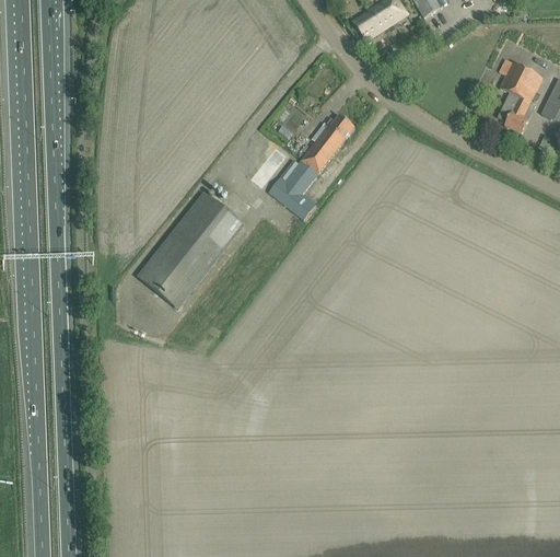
[(384,0),(353,21),(366,39),(409,13),(399,0),(384,0)]
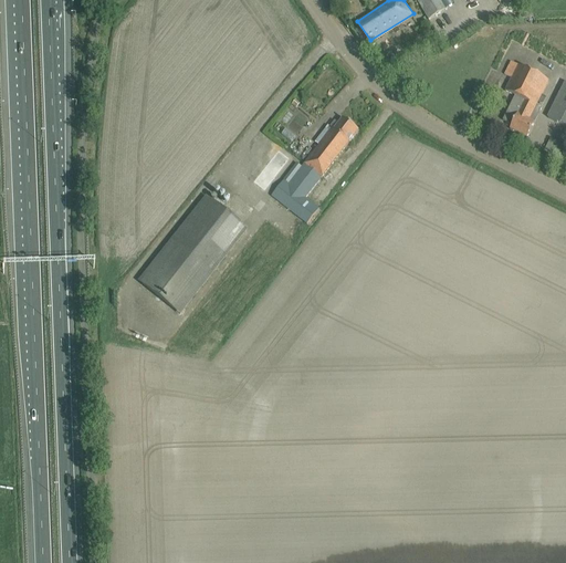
[(418,0),(428,17),(448,6),(443,0),(418,0)]
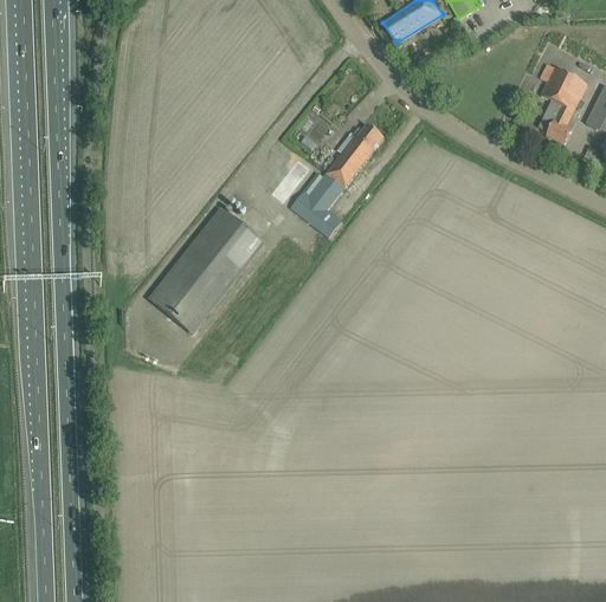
[(552,99),(539,125),(548,131),(547,135),(565,144),(571,134),(573,128),(567,125),(571,117),(577,121),(581,112),(580,111),(575,109),(580,98),(588,83),(548,63),(541,77),(548,81),(541,95),(552,99)]
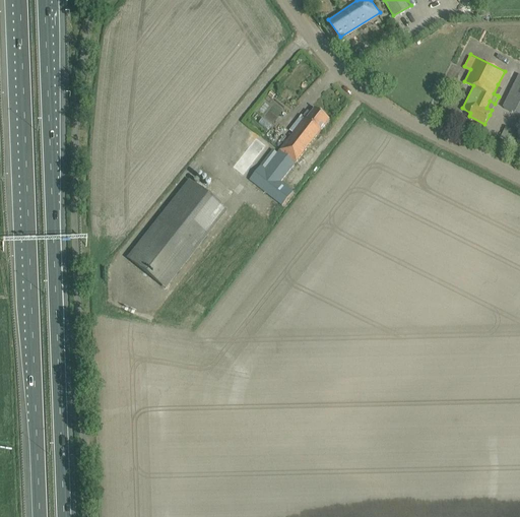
[(519,72),(508,97),(504,106),(519,113),(519,72)]
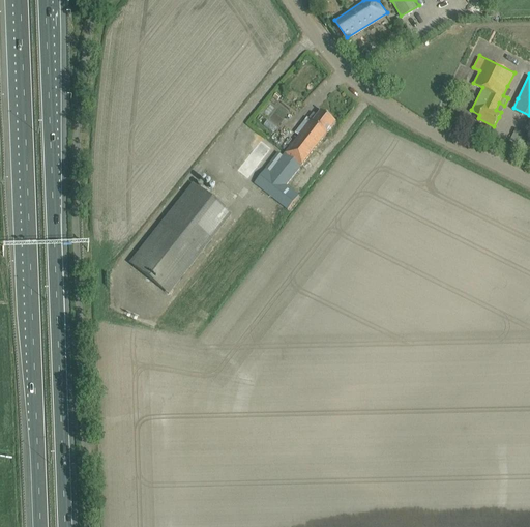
[(298,134),(286,151),(301,164),(336,119),(321,108),(318,113),(314,111),(308,117),(306,116),(295,130),(298,134)]
